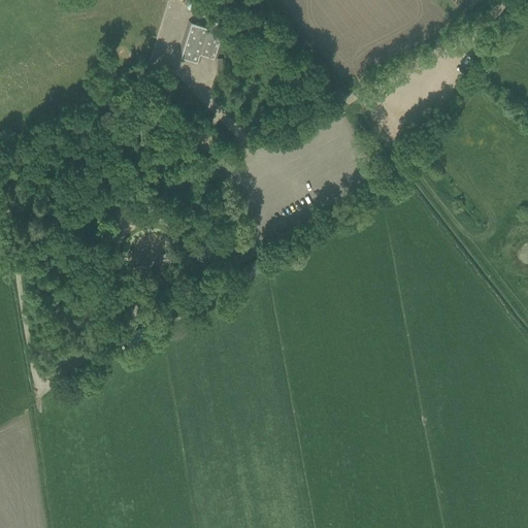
[(180,57),(199,63),(202,55),(213,59),(225,24),(209,19),(206,27),(203,26),(191,22),(180,57)]
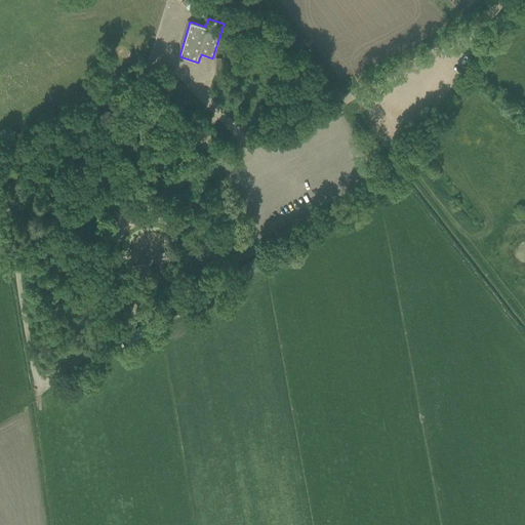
[(179,175),(185,185),(186,188),(192,184),(186,172),(188,171),(186,166),(179,169),(183,174),(179,175)]
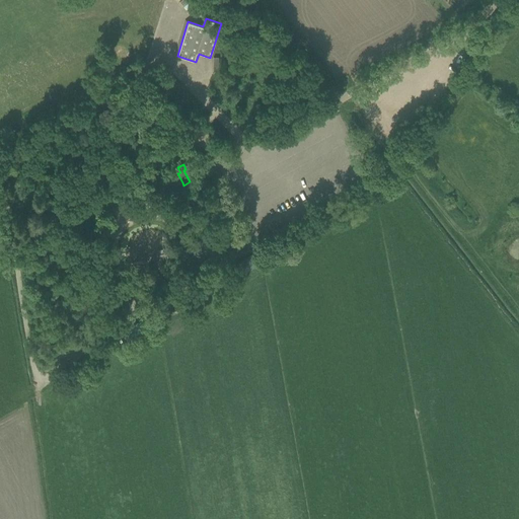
[(121,195),(112,200),(115,204),(123,199),(121,195)]
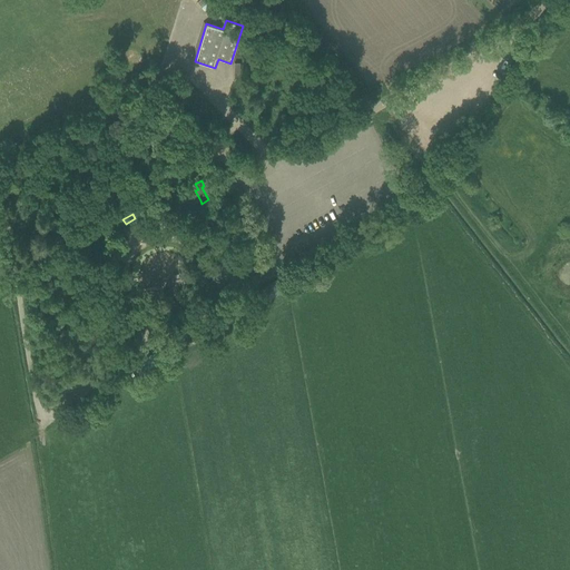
[(247,258),(257,252),(259,251),(254,242),(242,249),(247,258)]
